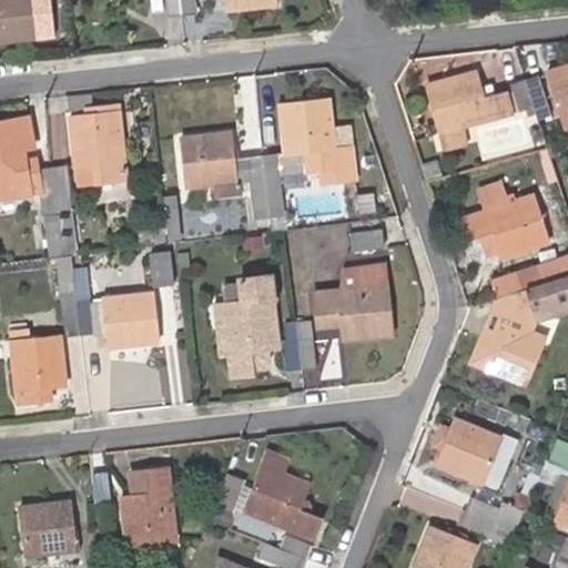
[(0,0),(0,39),(30,36),(26,0),(0,0)]
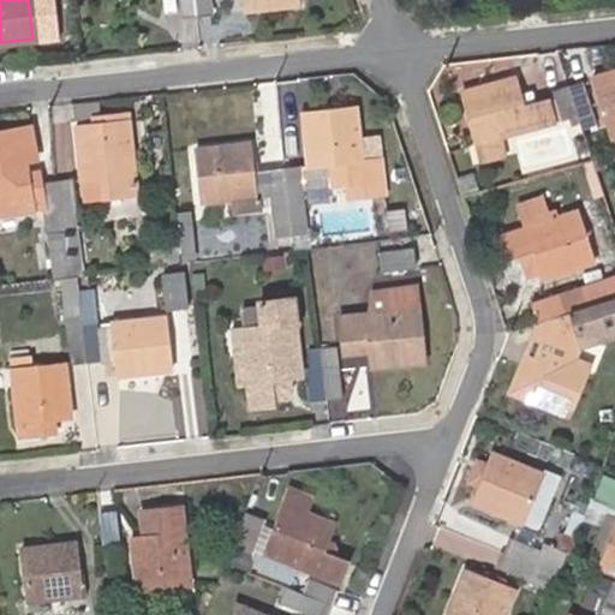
[(193,13),(192,0),(174,0),(177,15),(193,13)]
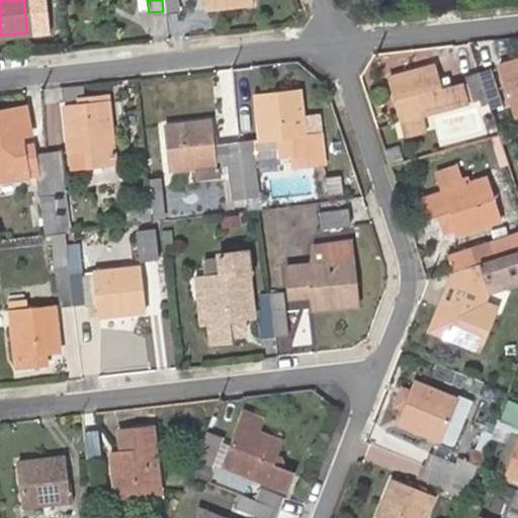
[(162,0),(163,11),(175,10),(173,0),(201,0),(203,6),(248,1),(247,0),(162,0)]
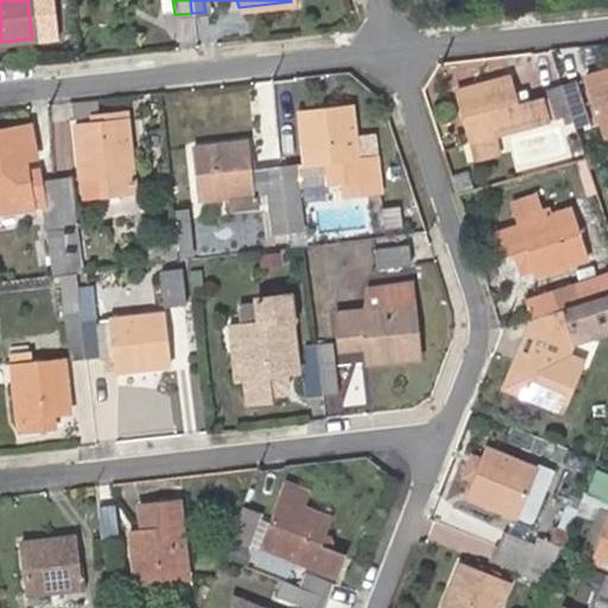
[(521,106),(518,92),(513,76),(461,89),(475,140),(550,120),(544,99),(536,102),(521,106)]
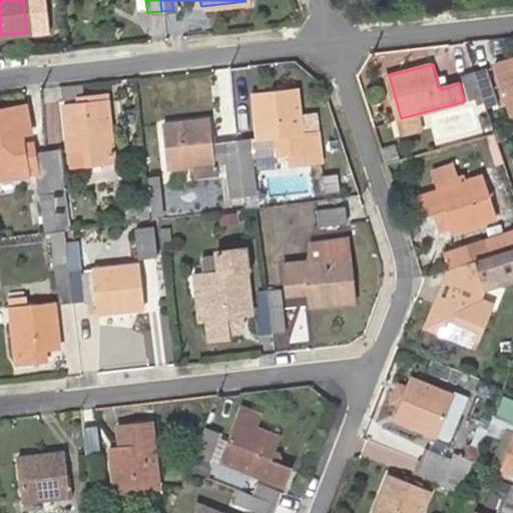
[(476,71),(484,97),(488,108),(502,104),(499,92),(490,67),(476,71)]
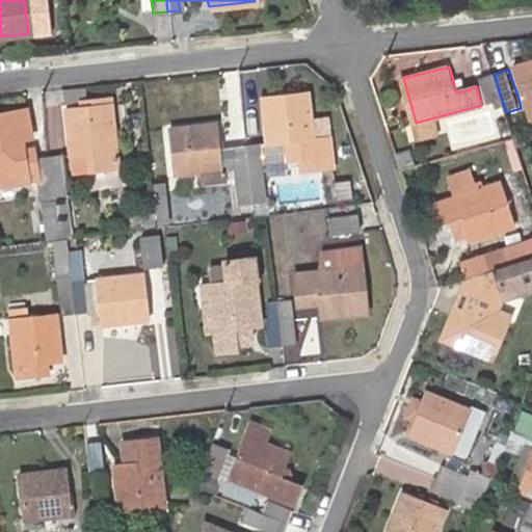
[(531,70),(517,75),(531,121),(531,70)]
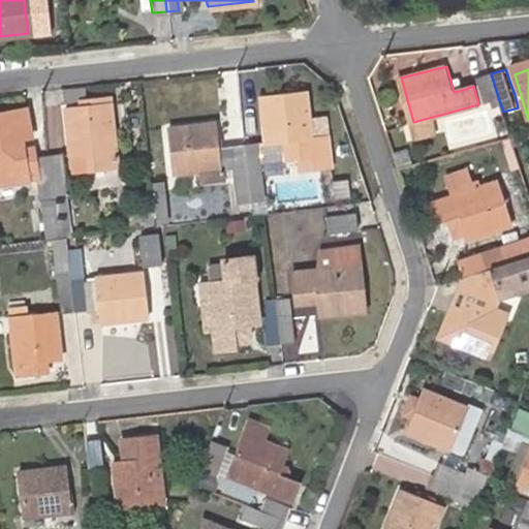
[(487,103),(499,100),(491,73),(478,79),(480,84),(486,101),(487,103)]
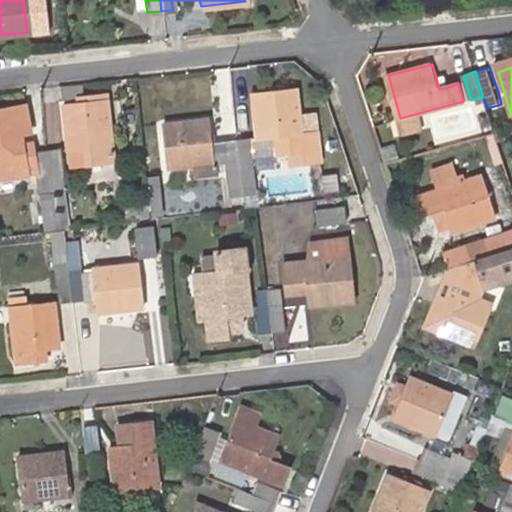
[(448,74),(436,77),(439,89),(451,86),(448,74)]
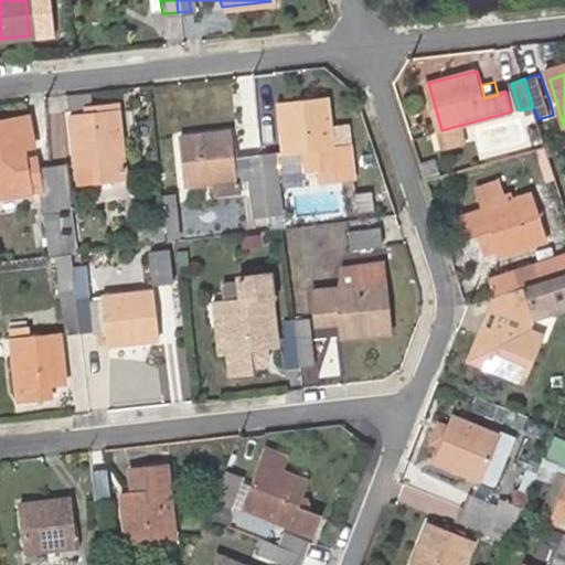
[(513,89),(505,92),(511,112),(519,108),(513,89)]
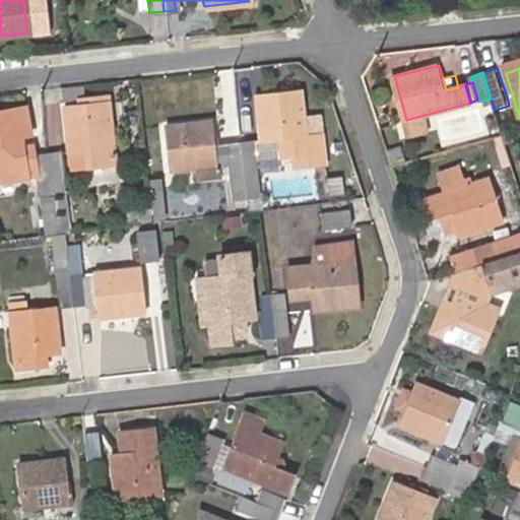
[(257,94),(262,140),(308,135),(303,89),(257,94)]
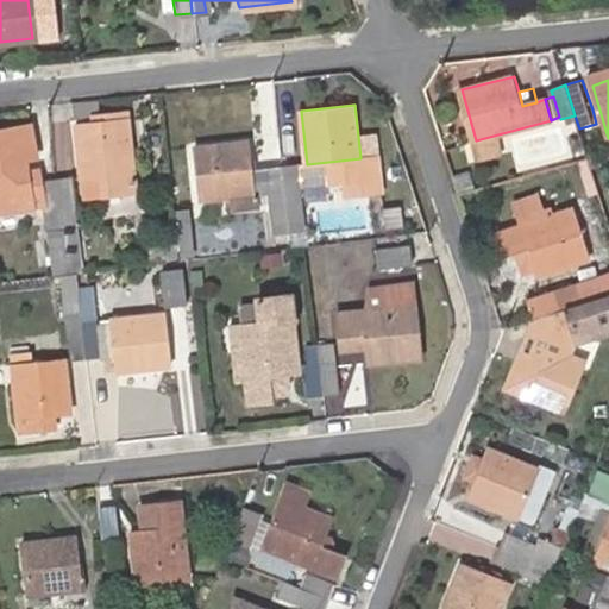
[(137,171),(131,119),(130,110),(93,113),(94,124),(77,124),(86,196),(139,192),(137,171)]
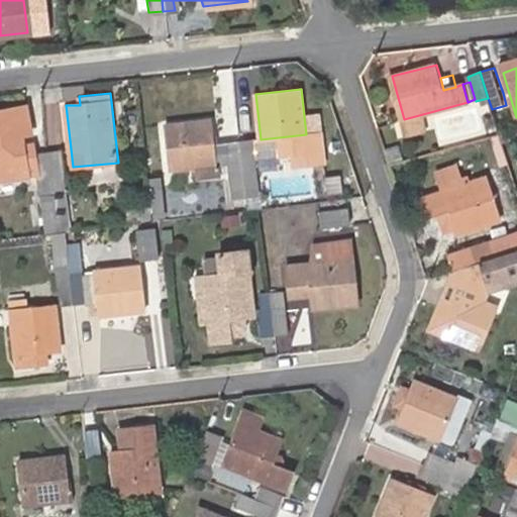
[(476,104),(427,112),(431,133),(480,124),(476,104)]
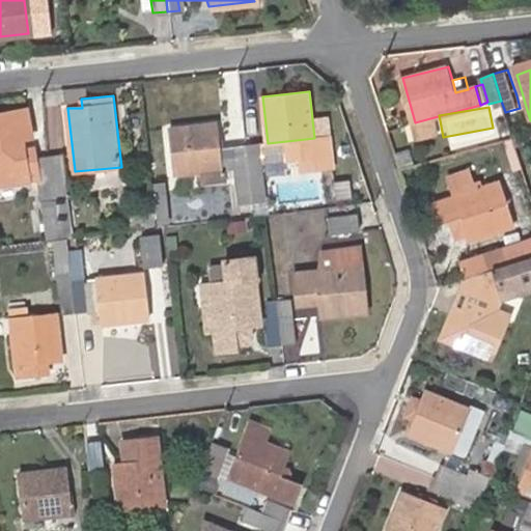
[(199,172),(222,170),(235,169),(234,147),(220,148),(218,123),(171,128),(176,174),(199,172)]
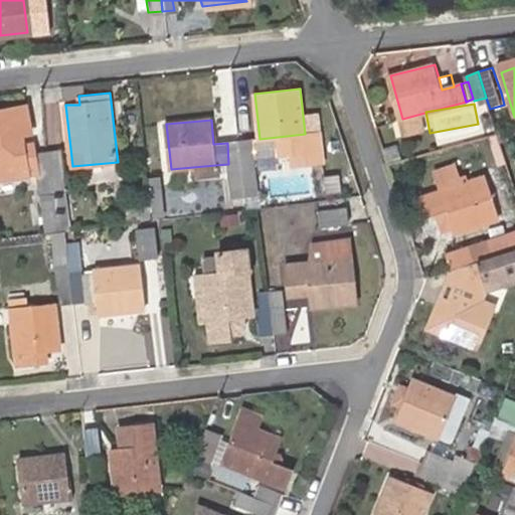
[(0,135),(0,181),(31,177),(39,176),(37,154),(36,143),(25,144),(23,131),(0,135)]
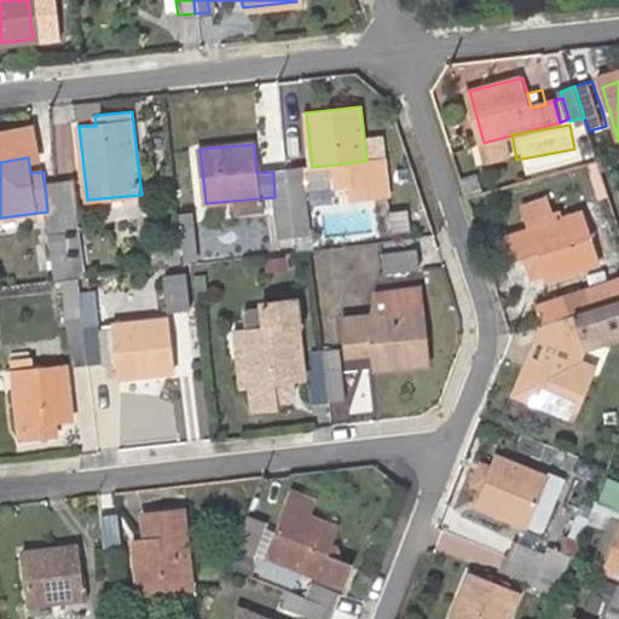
[(601,166),(591,169),(600,197),(609,194),(601,166)]
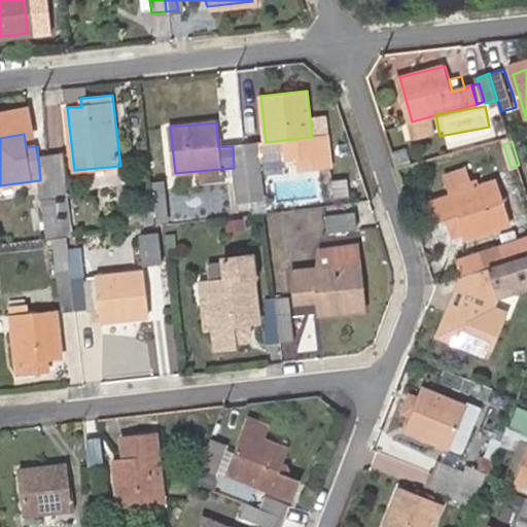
[(260,143),(246,144),(248,171),(252,201),(265,200),(262,169),(260,143)]
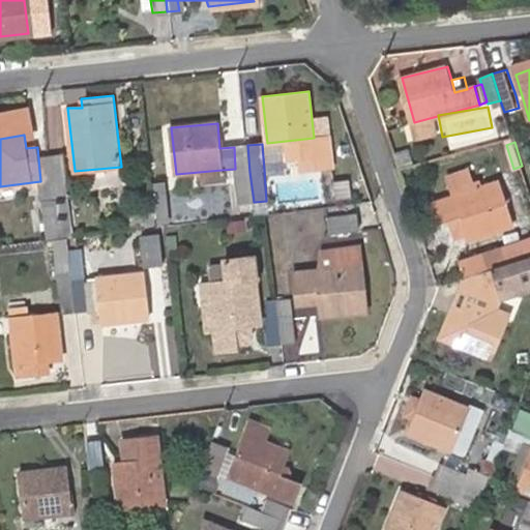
[(249,172),(247,145),(234,147),(235,169),(235,174),(239,203),(254,202),(249,172)]
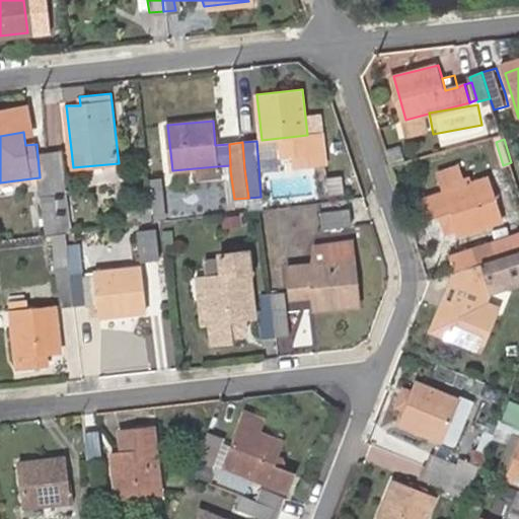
[(52,154),(55,192),(56,195),(69,194),(66,152),(52,154)]
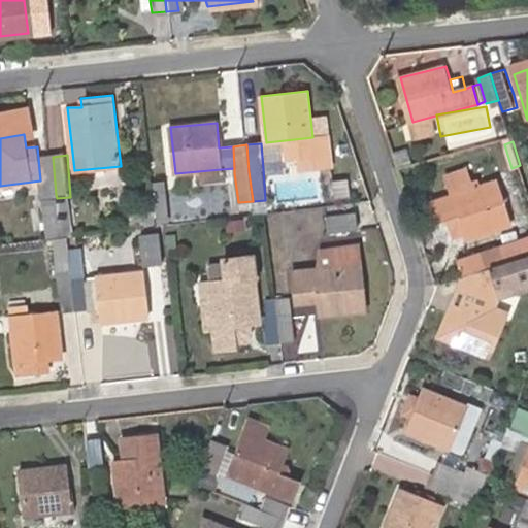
[(56,195),(53,157),(38,158),(40,180),(41,185),(43,196),(56,195)]
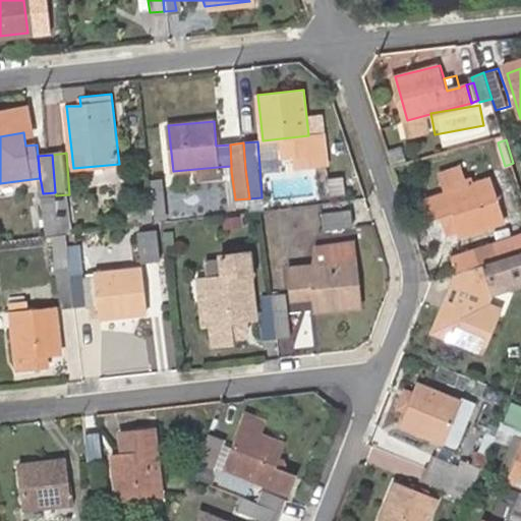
[(218,167),(195,169),(196,177),(231,174),(231,171),(231,166),(218,167)]
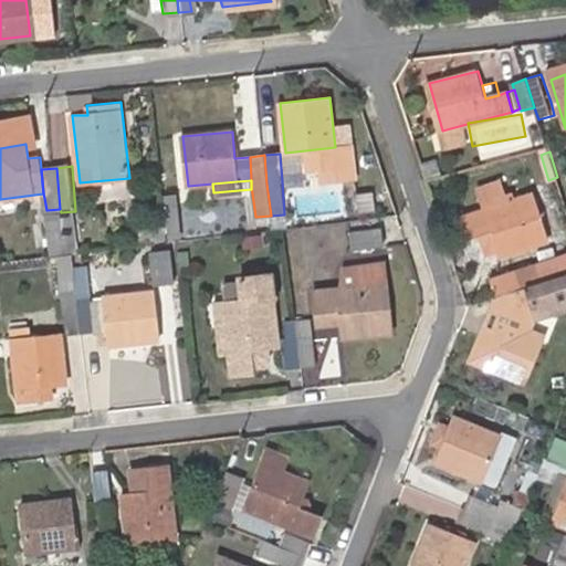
[(547,240),(532,194),(514,199),(507,201),(505,195),(501,181),(478,189),(484,208),(463,216),(469,234),(479,231),(486,255),(500,251),(501,255),(547,240)]
